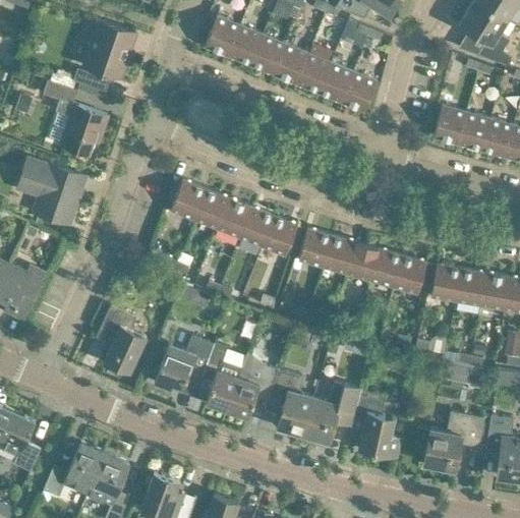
[(324,12),(328,5),(314,0),(312,7),(324,12)]
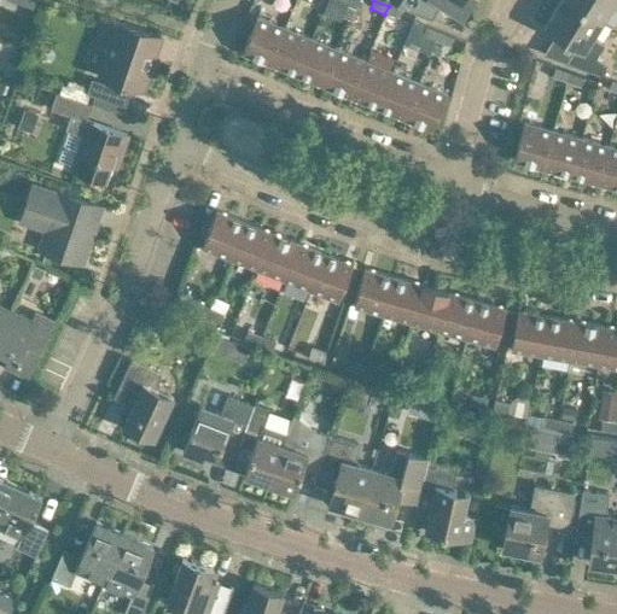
[(401,0),(396,10),(402,11),(425,21),(434,9),(436,4),(441,6),(461,19),(472,0),(401,0)]
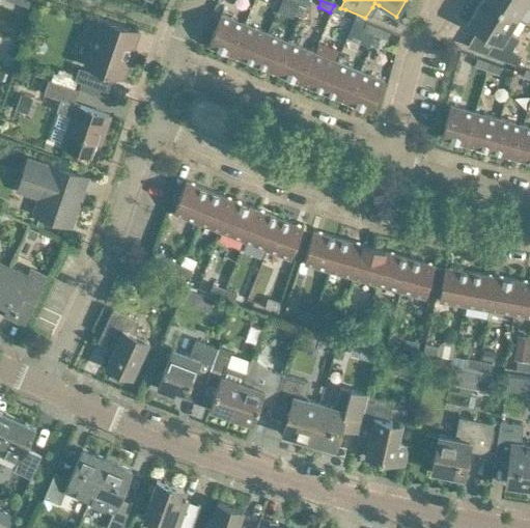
[(517,20),(483,0),(481,0),(467,26),(494,43),(485,56),(514,67),(521,58),(511,52),(519,40),(508,34),(517,20)]
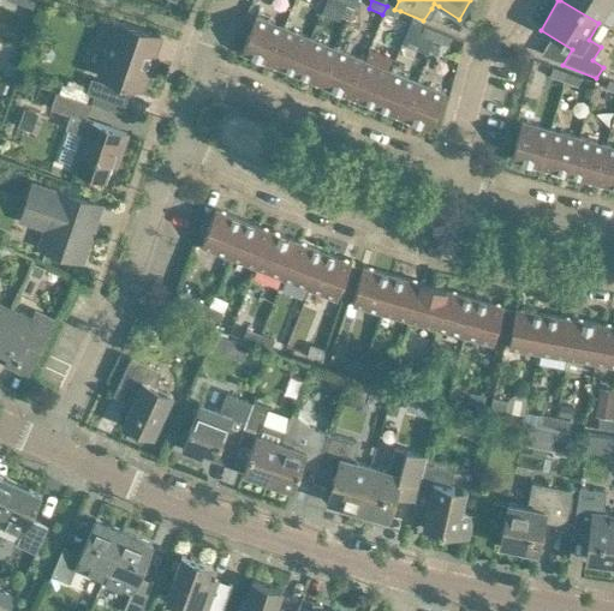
[(613,0),(560,0),(598,23),(608,7),(613,11),(613,0)]
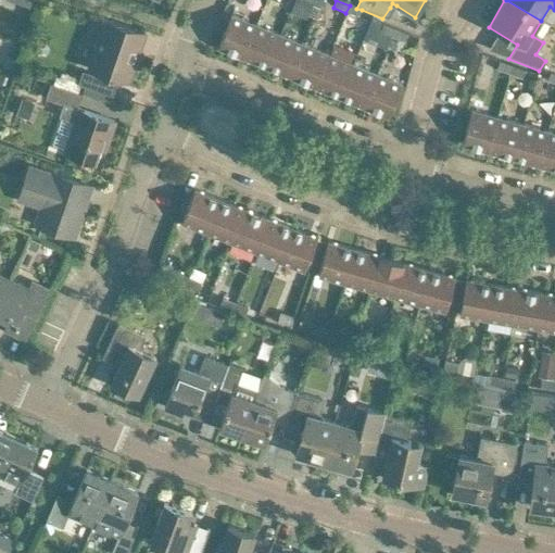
[(362,10),(356,9),(350,5),(345,13),(358,19),(362,10)]
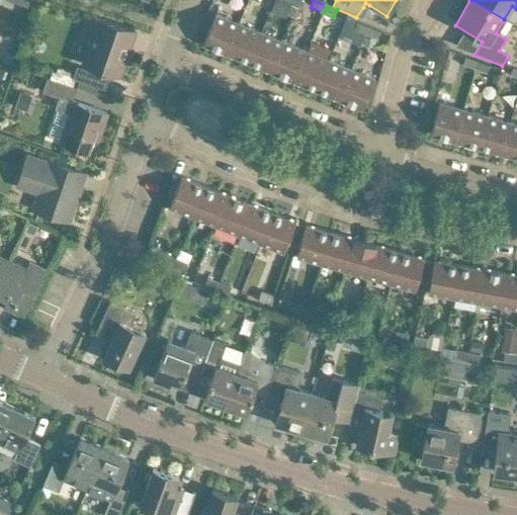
[(225,56),(237,25),(214,16),(202,47),(225,56)]
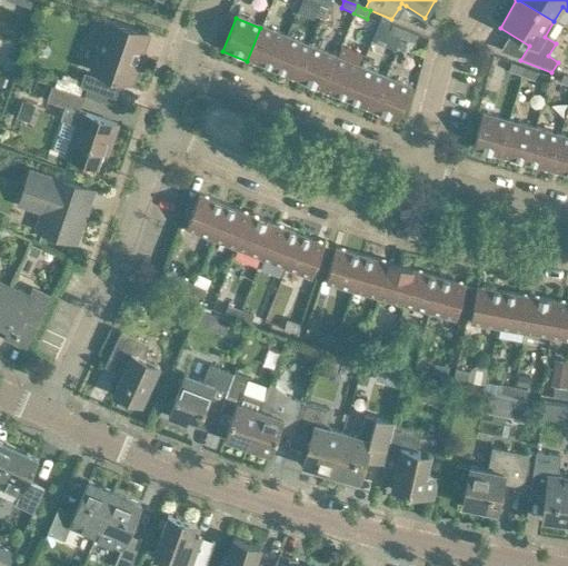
[(130,87),(148,36),(108,22),(90,73),(130,87)]
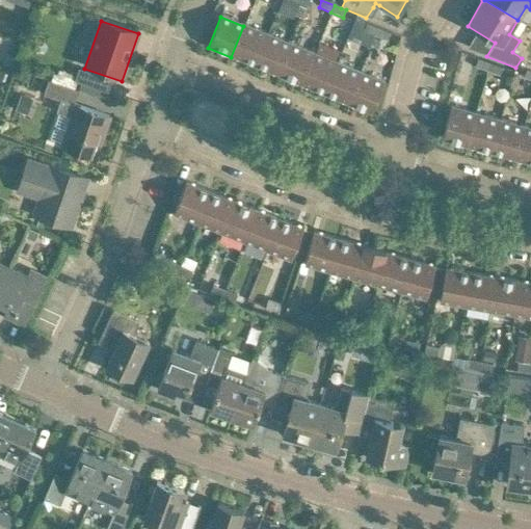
[(369,35),(372,27),(355,21),(352,28),(369,35)]
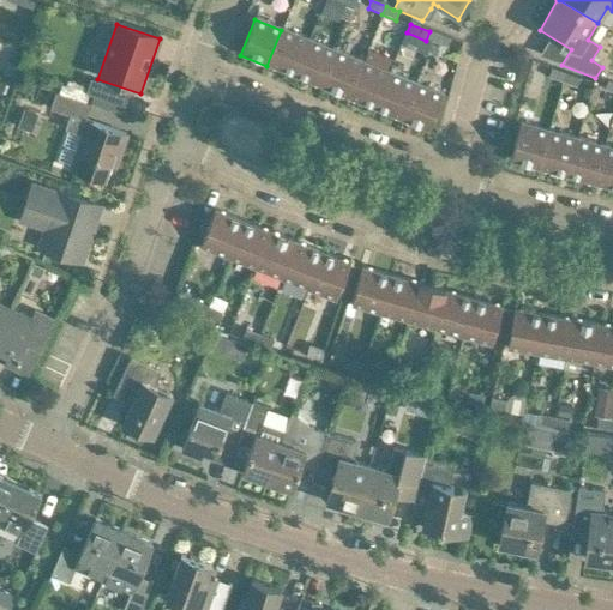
[(294,77),(308,41),(281,30),(266,66),(294,77)]
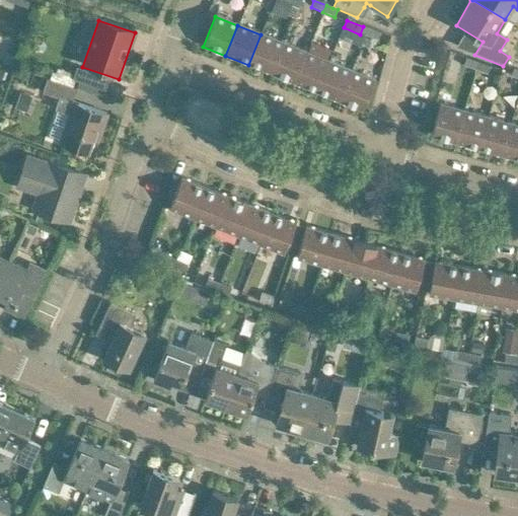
[(380,33),(363,26),(360,34),(377,41),(380,33)]
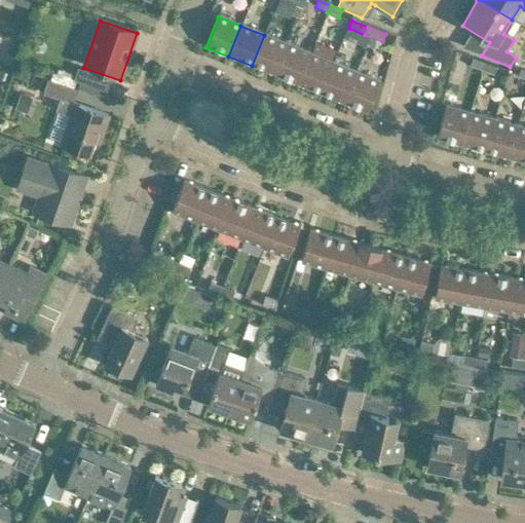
[(274,75),(287,44),(264,35),(252,66),(274,75)]
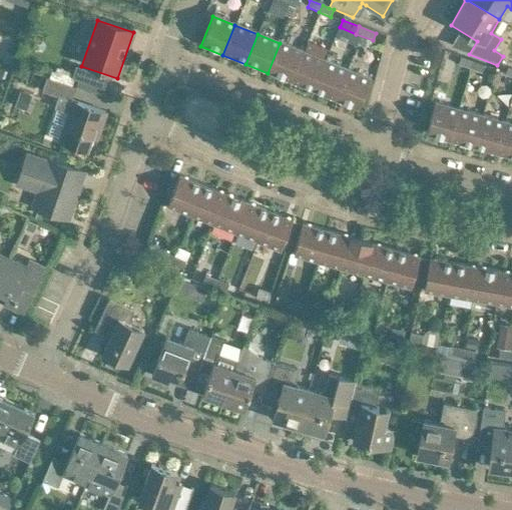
[(291,82),(303,52),(280,43),(268,73),(291,82)]
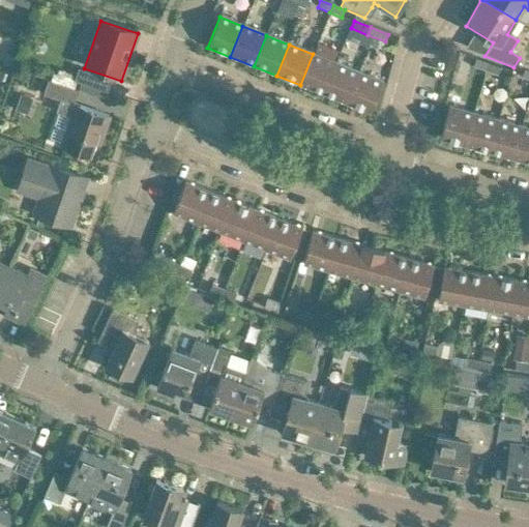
[(5,53),(0,69),(11,72),(17,56),(5,53)]
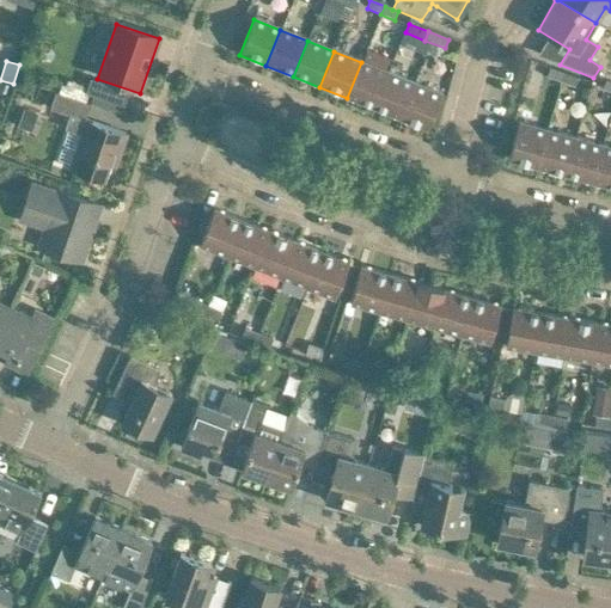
[(373,110),(388,74),(361,62),(347,98),(373,110)]
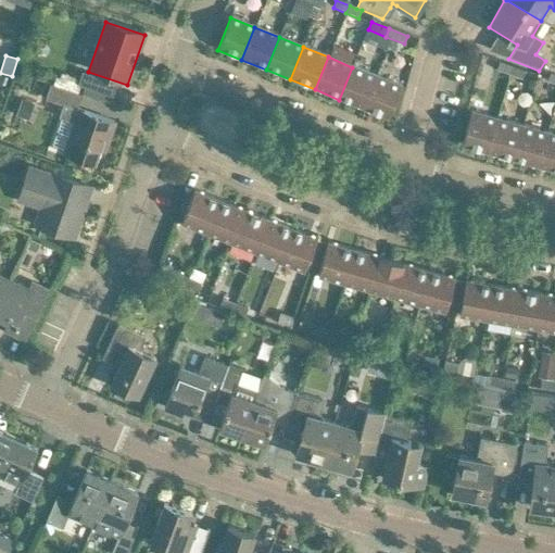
[(508,76),(512,67),(499,63),(495,71),(508,76)]
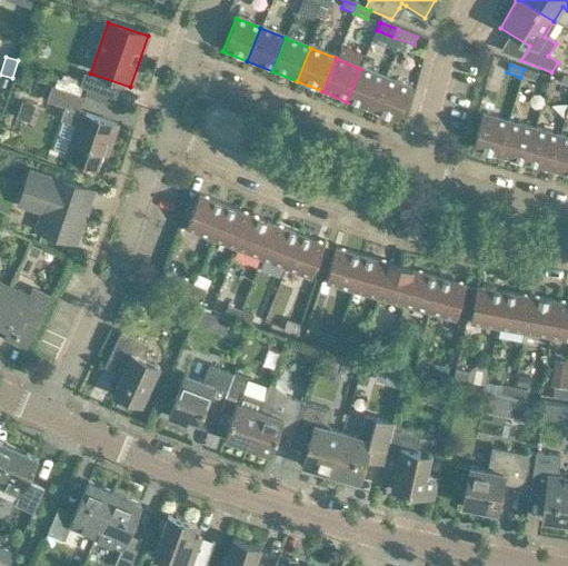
[(372,112),(386,79),(360,69),(347,102),(372,112)]
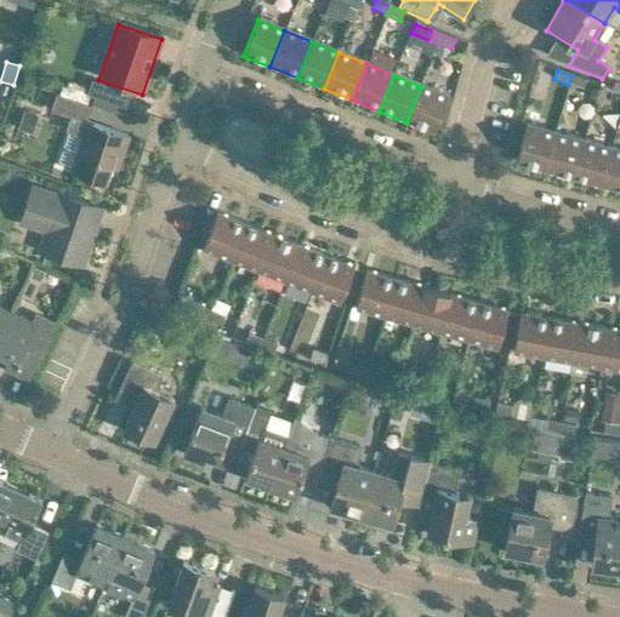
[(582,90),(586,81),(572,75),(568,85),(582,90)]
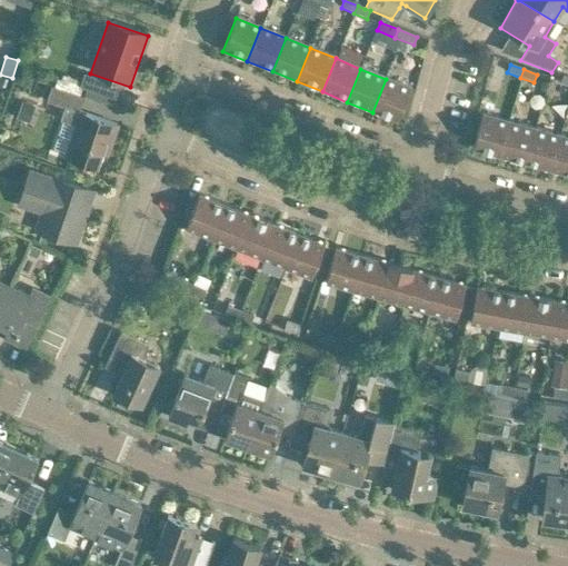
[(410,89),(386,79),(372,112),(397,122),(410,89)]
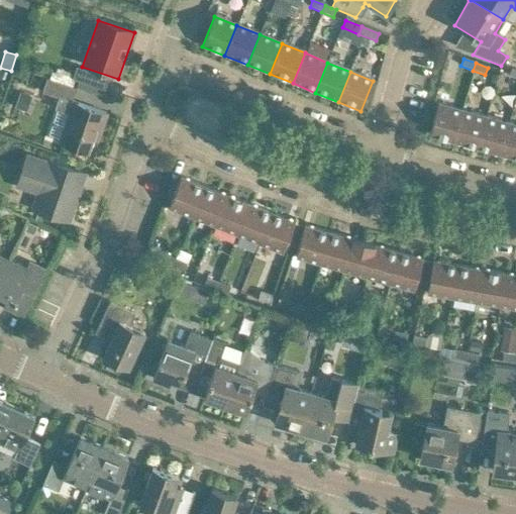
[(72,103),(76,90),(47,80),(42,94),(59,100),(56,111),(69,116),(59,143),(87,153),(95,132),(99,133),(106,115),(72,103)]
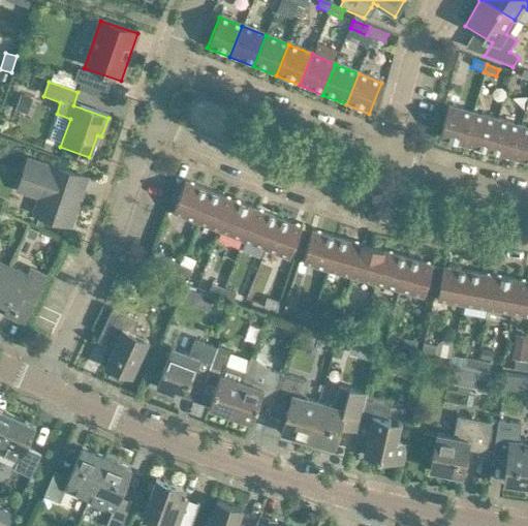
[(463,147),(471,115),(447,107),(438,140),(463,147)]
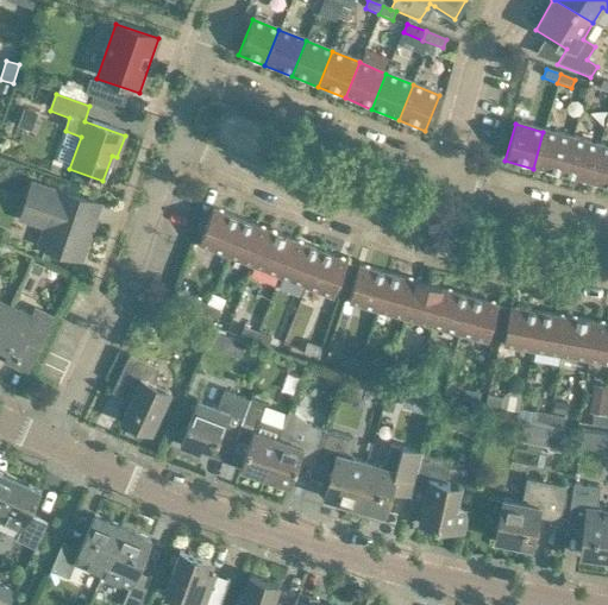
[(561,176),(571,139),(543,132),(533,169),(561,176)]
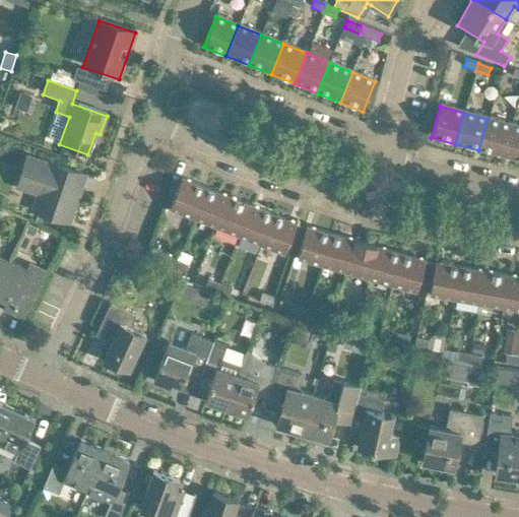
[(503,157),(511,125),(488,119),(478,150),(503,157)]
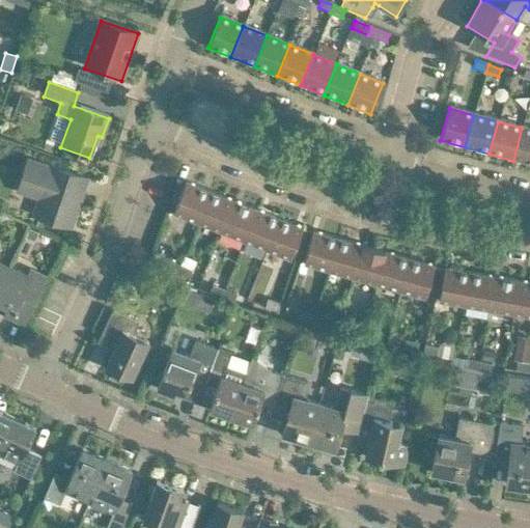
[(529,165),(529,130),(522,128),(513,161),(529,165)]
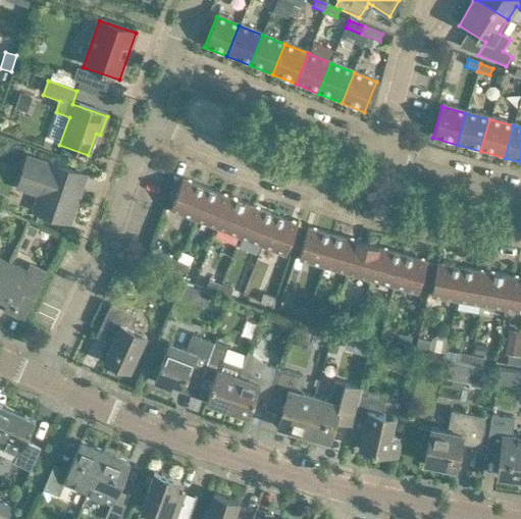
[(28,159),(16,190),(37,197),(32,212),(69,225),(86,177),(48,165),(48,166),(28,159)]
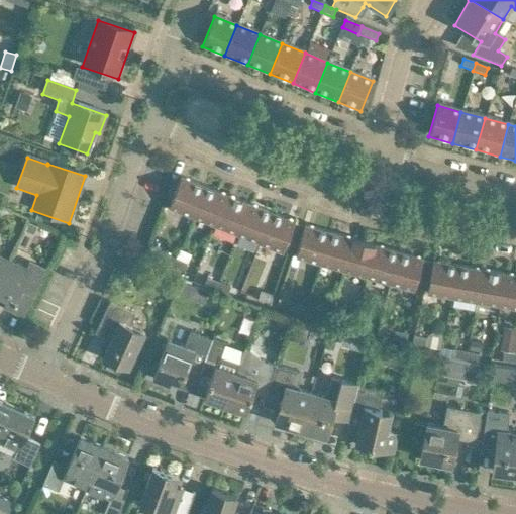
[(191,218),(203,188),(180,179),(168,209),(191,218)]
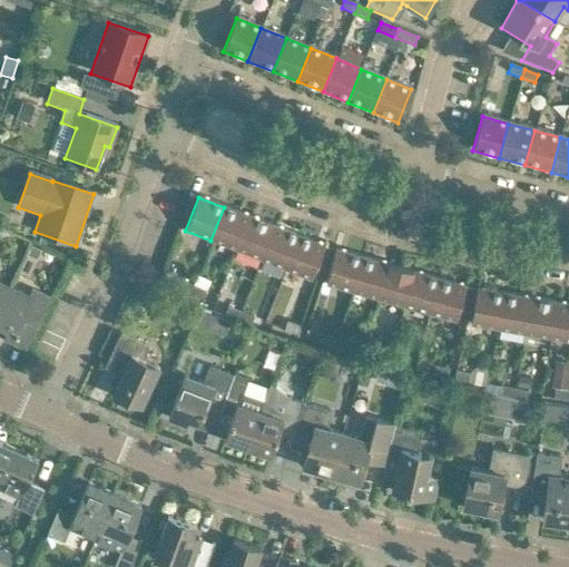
[(236,251),(248,217),(224,207),(211,241),(236,251)]
